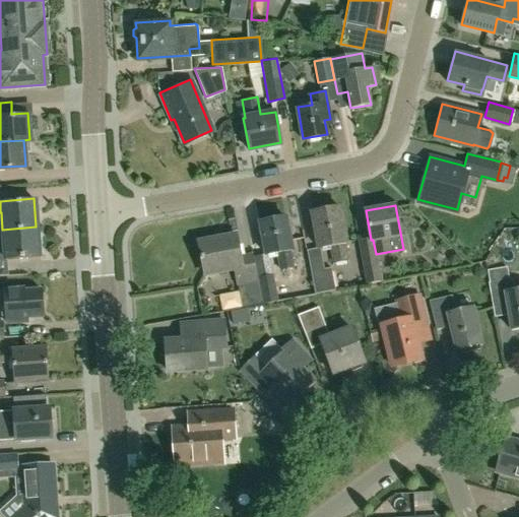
[(329,245),(332,261),(347,258),(344,243),(346,243),(339,206),(311,211),(318,247),(329,245)]
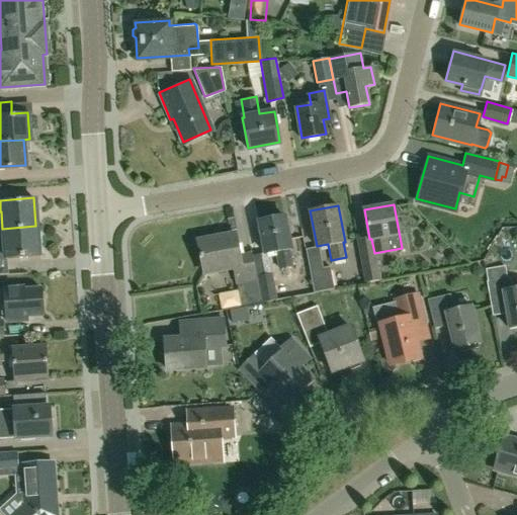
[(276,251),(281,277),(293,275),(291,264),(288,249),(290,248),(284,216),(259,221),(265,253),(276,251)]
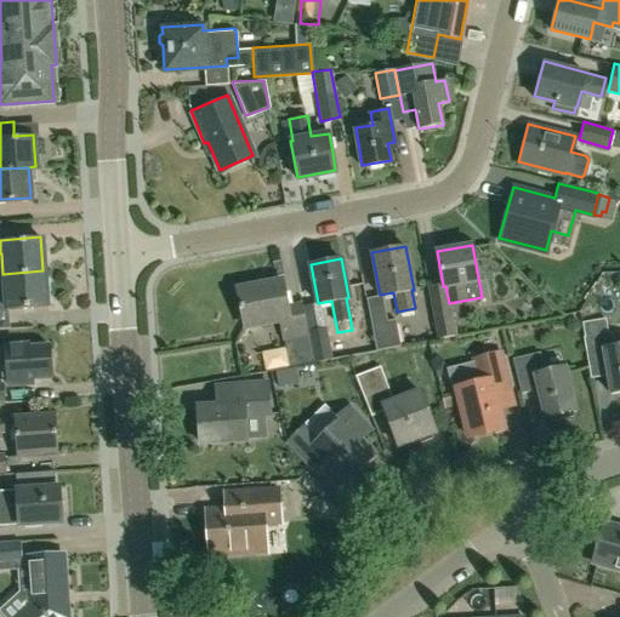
[(0,307),(45,304),(43,270),(3,274),(4,293),(0,293),(0,307)]
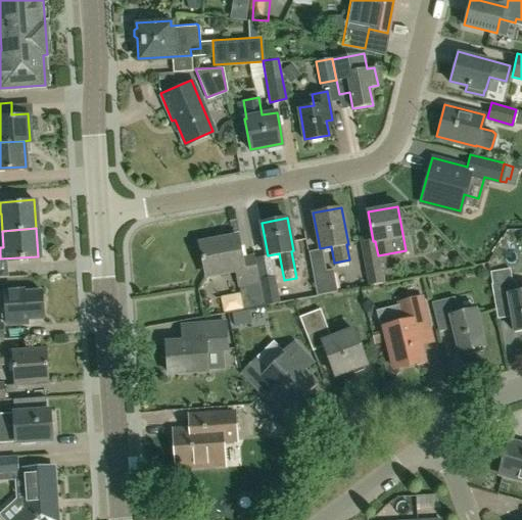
[(263,303),(258,281),(257,281),(252,254),(242,256),(237,235),(199,242),(205,275),(235,269),(241,296),(226,299),(228,310),(263,303)]
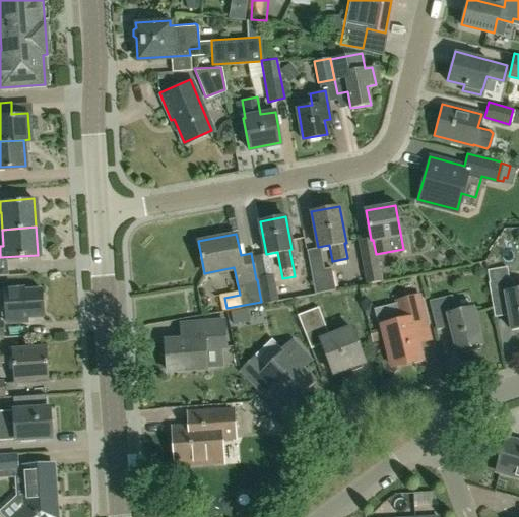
[(371,240),(370,234),(358,236),(367,282),(381,279),(376,254),(373,240),(371,240)]
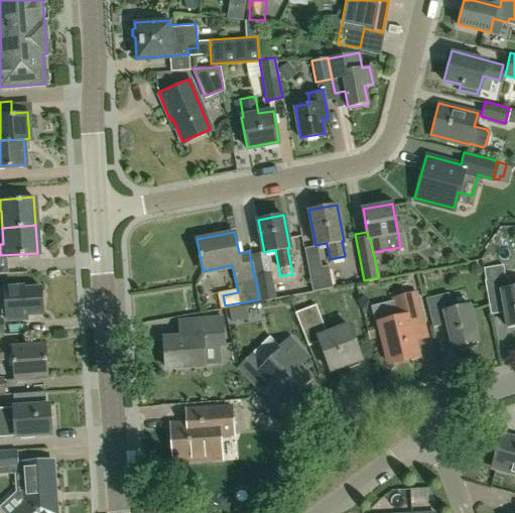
[(328,264),(308,268),(312,290),(332,286),(328,264)]
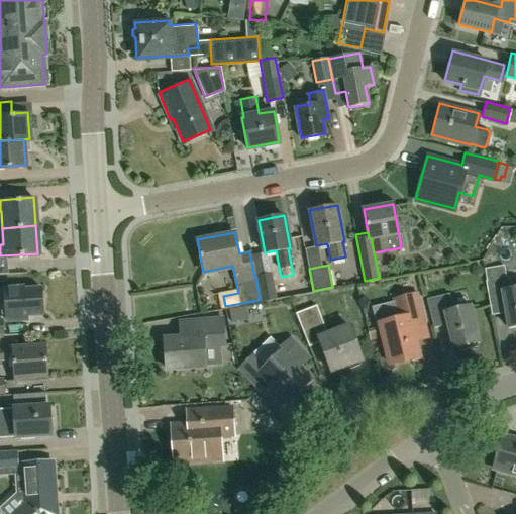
[(255,278),(260,300),(276,297),(271,272),(256,275),(256,278),(255,278)]
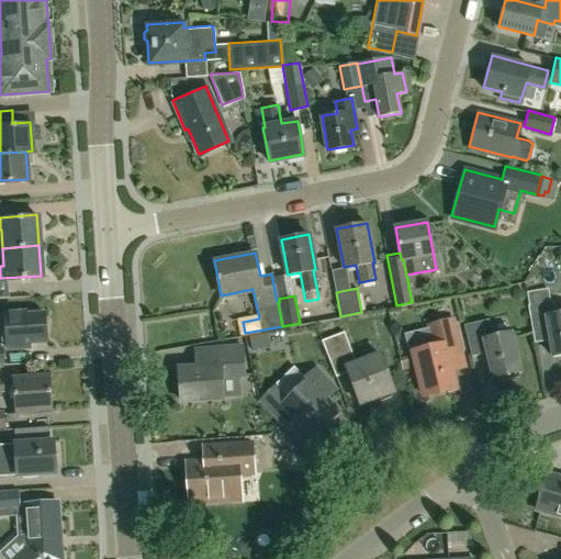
[(552,355),(560,353),(560,311),(554,312),(552,299),(527,303),(533,331),(548,328),(552,355)]
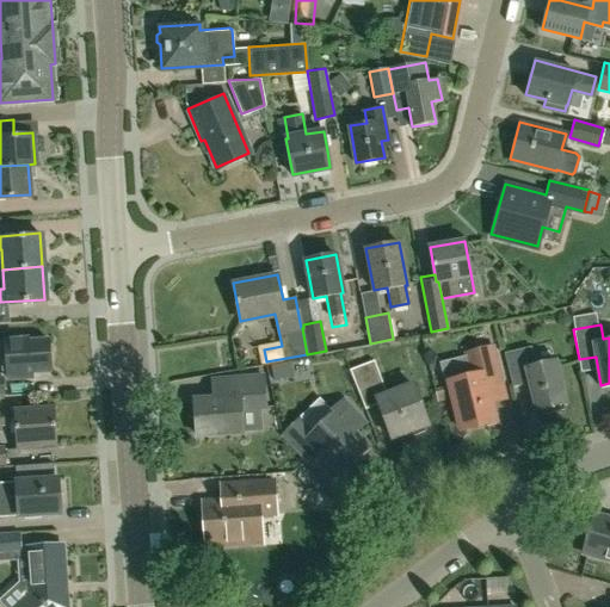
[(30,372),(50,370),(48,339),(28,340),(28,338),(2,339),(2,340),(0,340),(0,360),(5,360),(6,377),(30,376),(30,372)]
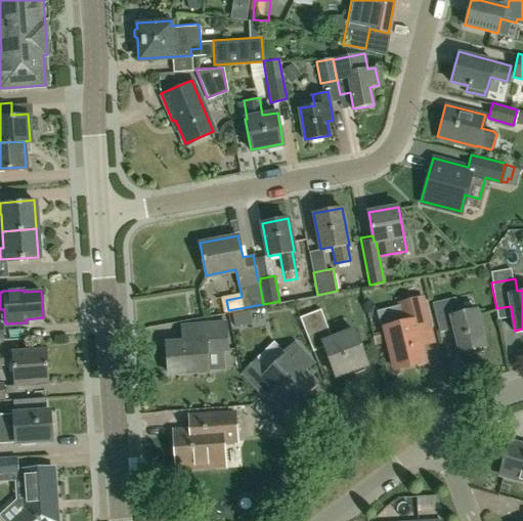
[(460,353),(485,346),(476,309),(459,313),(455,297),(432,303),(439,332),(453,329),(460,353)]
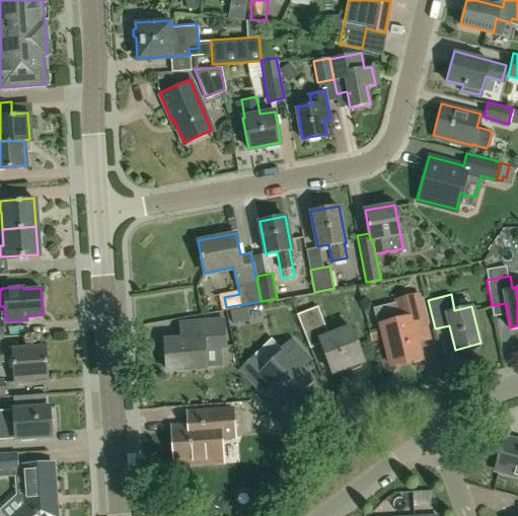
[(417,341),(429,338),(419,295),(394,300),(399,320),(381,324),(390,364),(420,357),(417,341)]
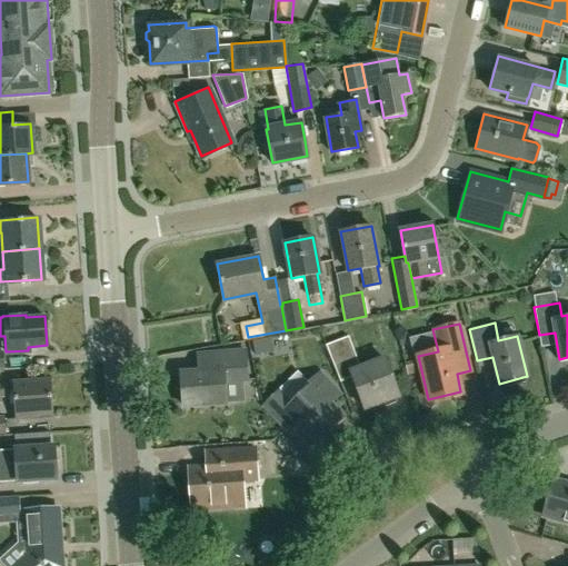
[(272,334),(248,337),(250,353),(275,348),(272,334)]
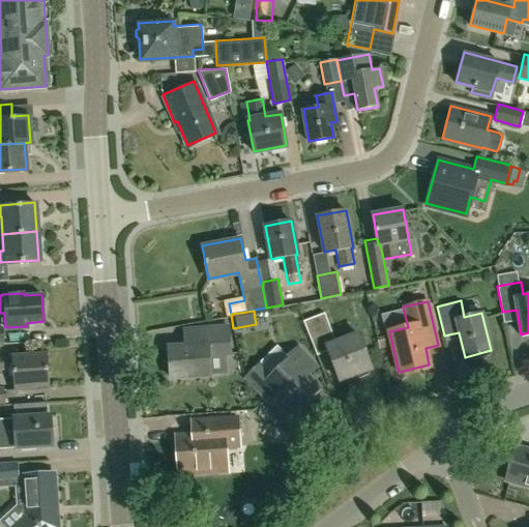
[(339,380),(370,368),(355,332),(334,341),(323,312),(301,320),(315,354),(326,350),(339,380)]
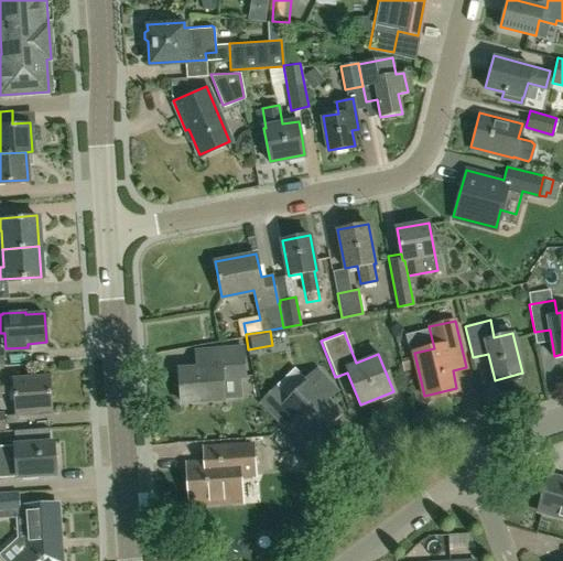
[(220,376),(245,374),(242,345),(213,347),(214,366),(180,368),(182,400),(223,398),(220,376)]
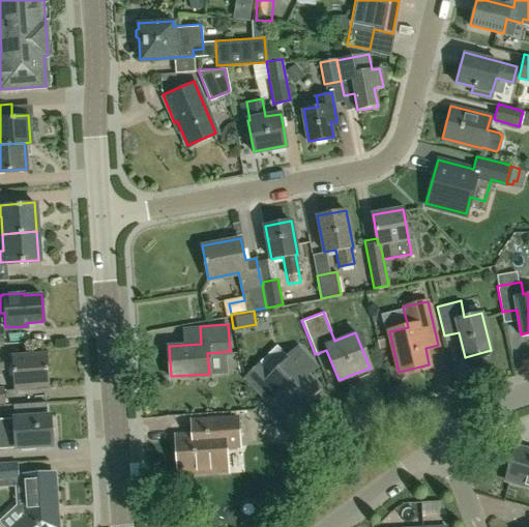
[(288,357),(270,374),(260,362),(244,376),(265,398),(273,389),(293,410),(317,387),(306,375),(317,366),(297,344),(286,354),(288,357)]
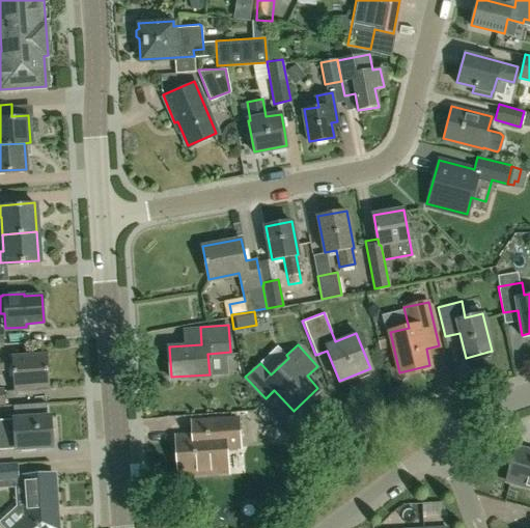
[(32,386),(48,385),(46,355),(11,357),(0,358),(0,368),(7,368),(8,377),(15,376),(16,390),(32,388),(32,386)]
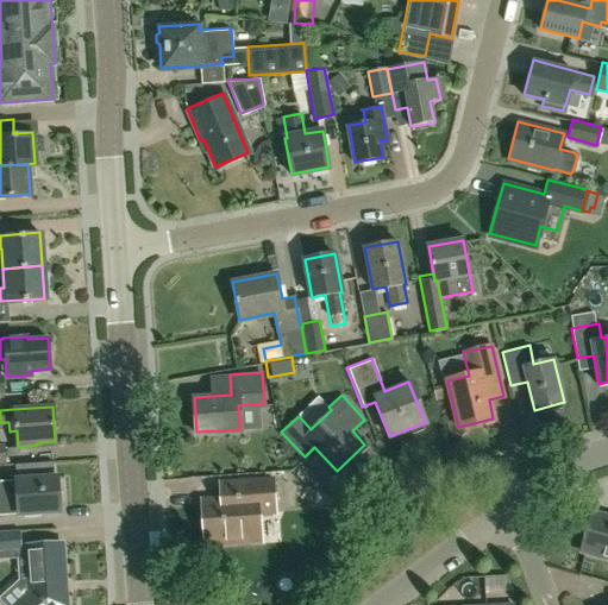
[(16,479),(0,479),(0,512),(18,511),(18,512),(60,510),(57,477),(54,477),(52,460),(14,462),(16,479)]
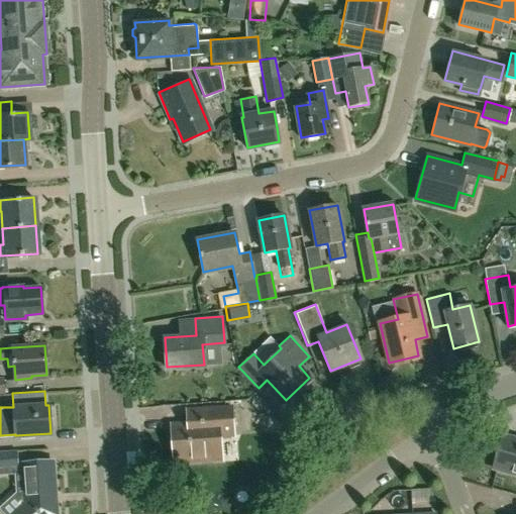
[(220,434),(233,434),(231,405),(201,407),(201,421),(171,424),(174,460),(221,456),(220,434)]
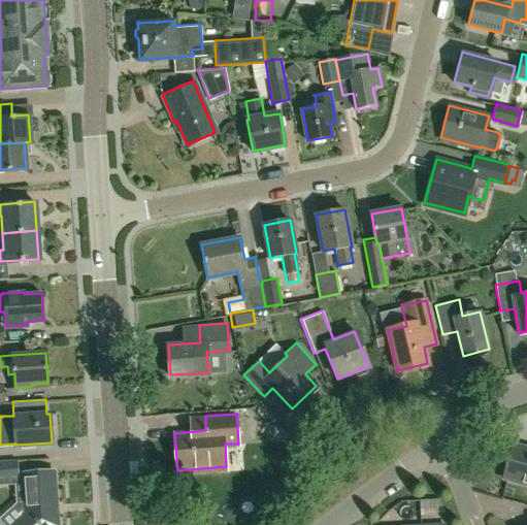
[(526,448),(515,445),(511,444),(501,477),(526,484),(526,448)]
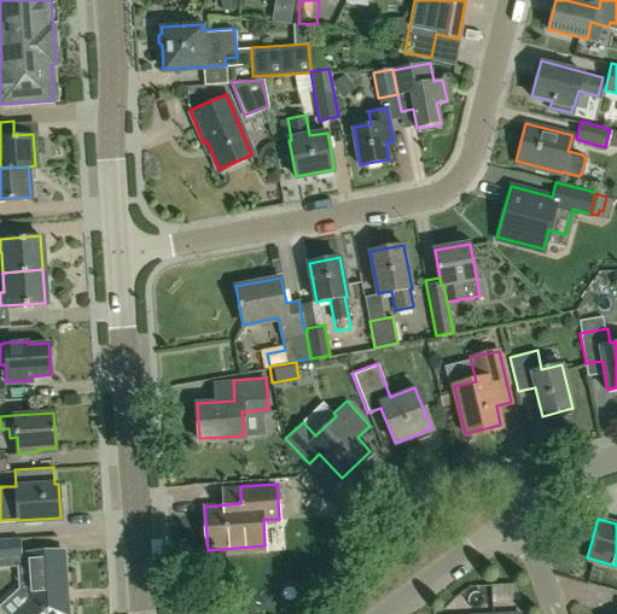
[(0,555),(21,555),(19,536),(0,537),(0,555)]
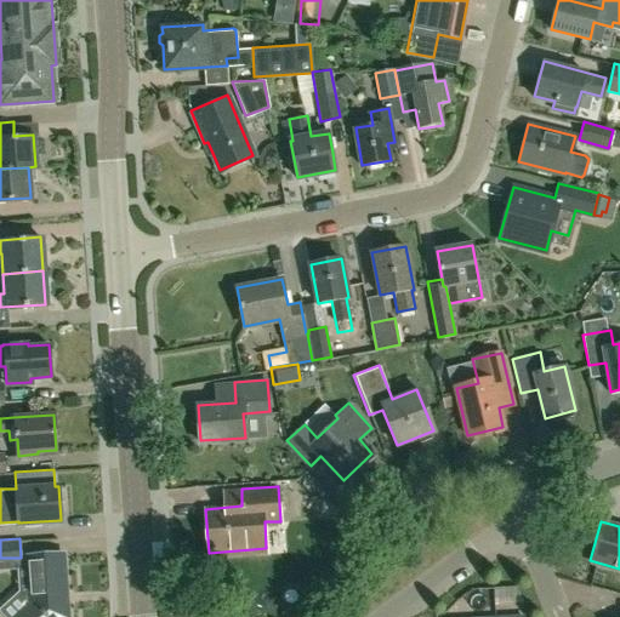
[(66,616),(62,553),(24,555),(28,601),(10,616),(66,616)]
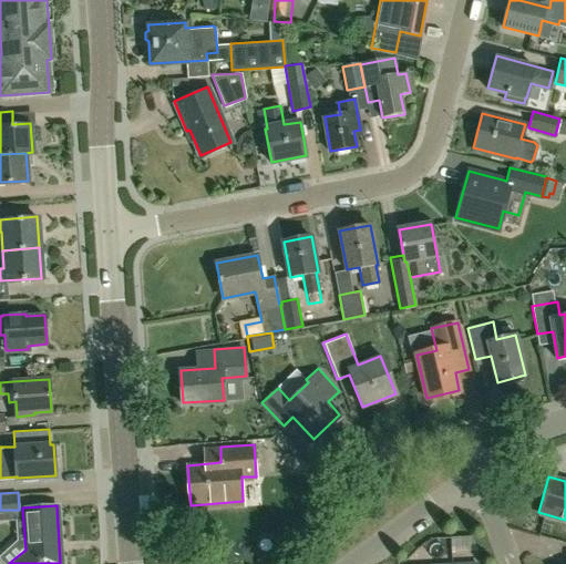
[(459,554),(480,552),(477,536),(456,539),(459,554)]
